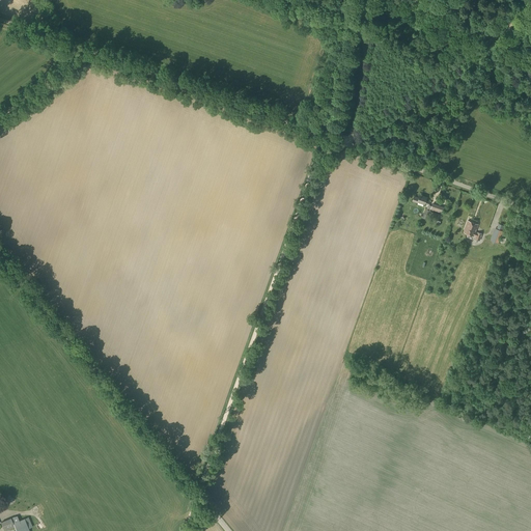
[(426,200),(427,197),(420,195),(419,198),(414,196),(413,201),(417,202),(418,201),(429,205),(430,201),(426,200)]
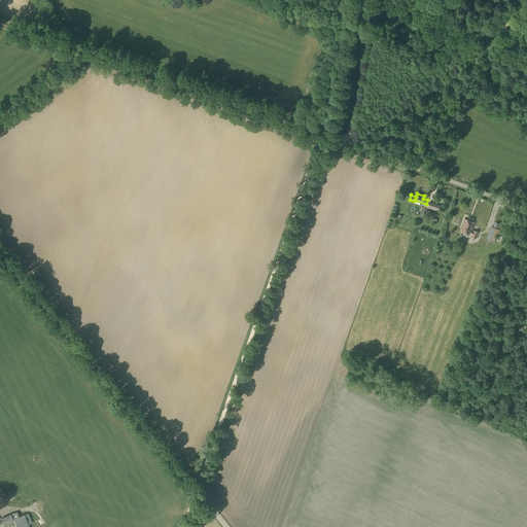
[(438,212),(441,206),(429,202),(427,208),(438,212)]
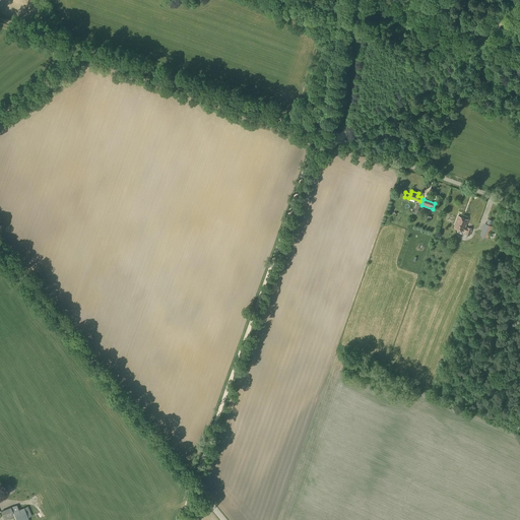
[(423,210),(424,207),(421,207),(421,206),(416,204),(413,213),(418,215),(420,211),(421,212),(423,210)]
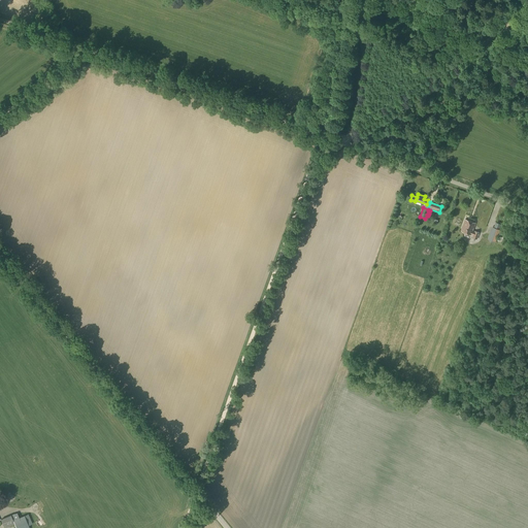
[(436,224),(438,220),(435,219),(437,213),(431,211),(429,217),(434,219),(433,223),(436,224)]
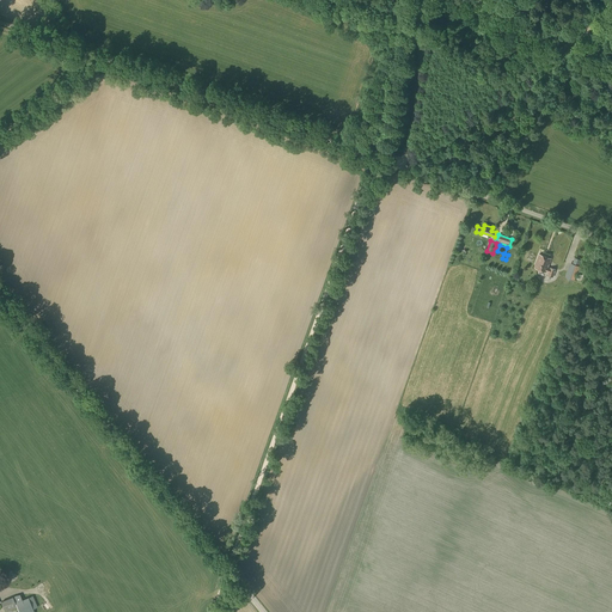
[(552,277),(556,270),(548,267),(551,258),(539,255),(534,268),(549,273),(548,275),(552,277)]
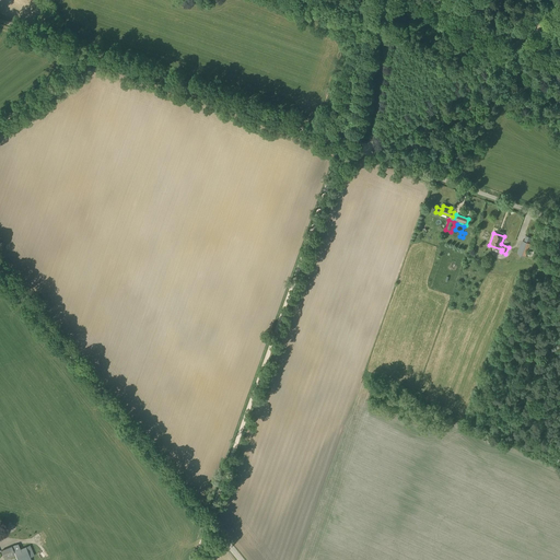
[(520,254),(525,256),(531,244),(524,242),(520,254)]
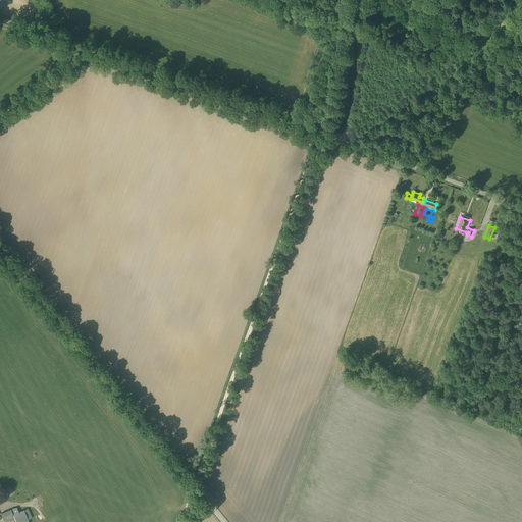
[(12,515),(10,510),(1,514),(4,521),(14,517),(16,521),(29,521),(23,510),(12,515)]
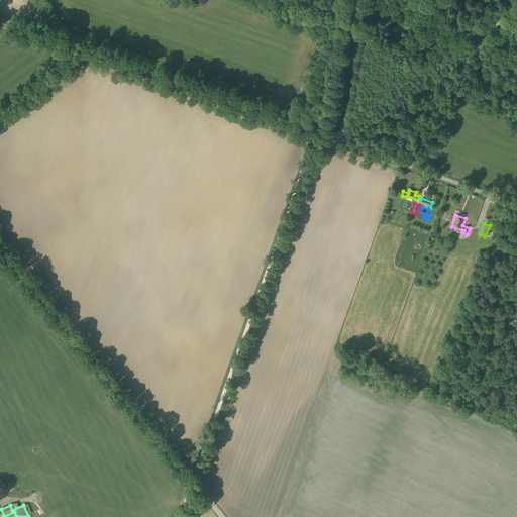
[(53,515),(63,511),(60,505),(57,506),(50,508),(53,515)]
